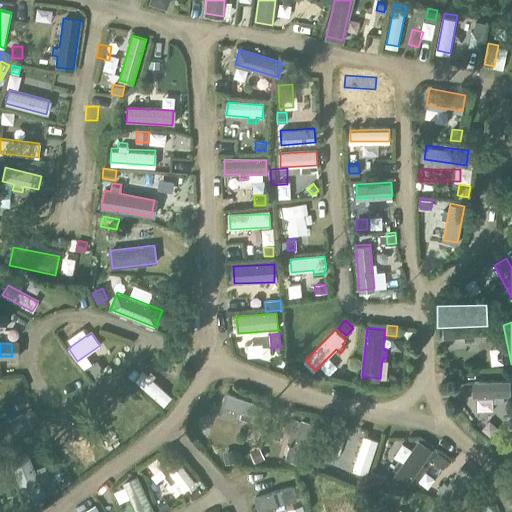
[(95,377),(104,371),(96,361),(87,367),(95,377)]
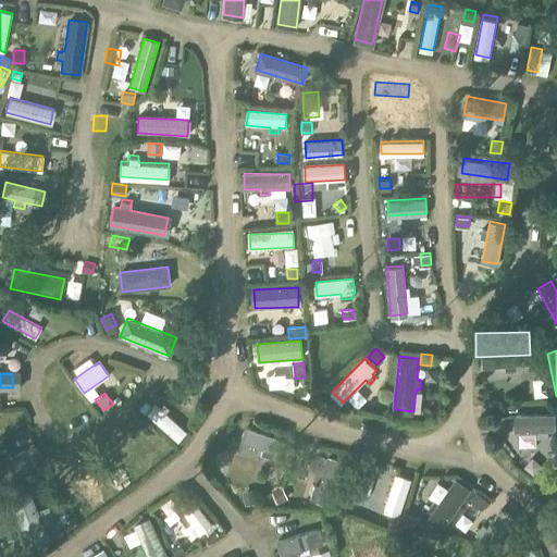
[(1,429),(16,429),(16,406),(2,405),(1,429)]
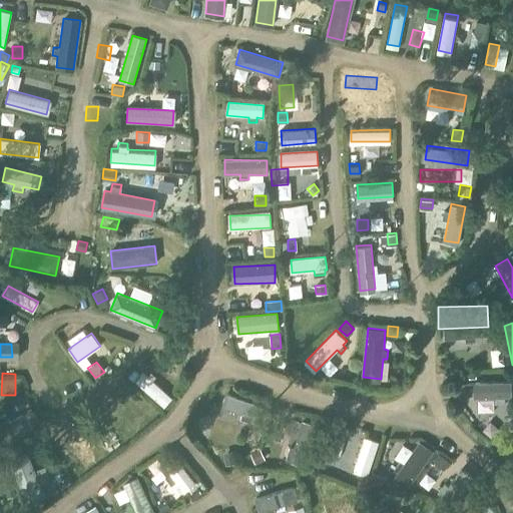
[(135,374),(123,385),(153,418),(165,407),(135,374)]
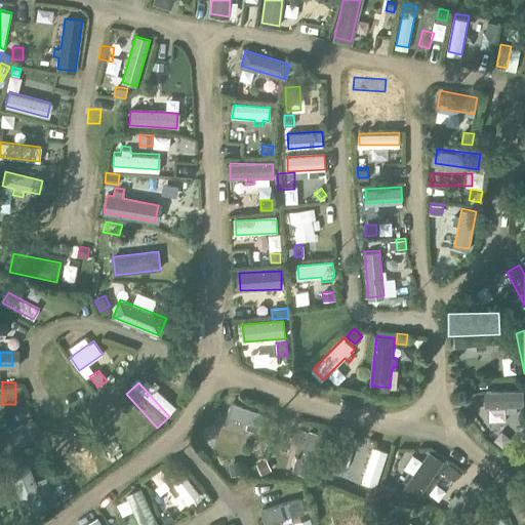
[(509,410),(517,410),(517,406),(523,406),(523,390),(486,390),(486,406),(509,406),(509,410)]
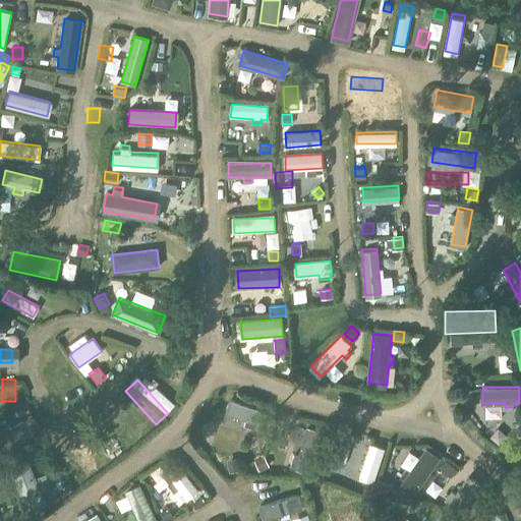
[(245,420),(244,424),(252,427),(254,422),(262,425),(266,411),(230,400),(225,413),(245,420)]
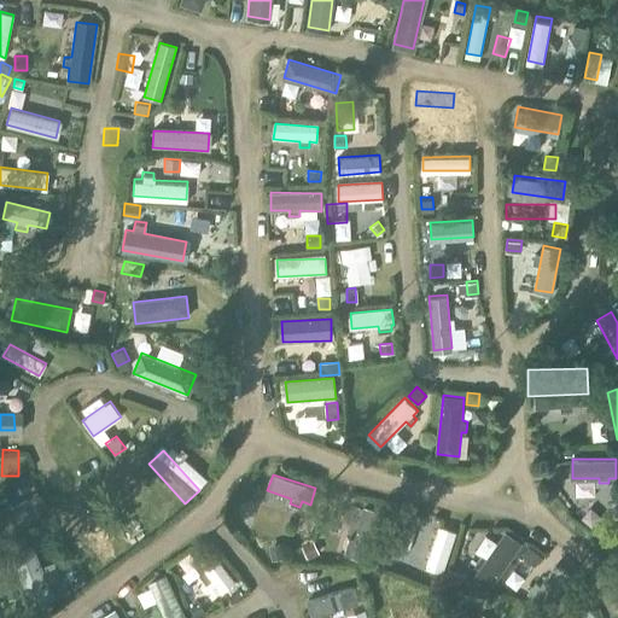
[(0,532),(3,536),(48,506),(38,490),(12,508),(5,499),(0,501),(0,532)]
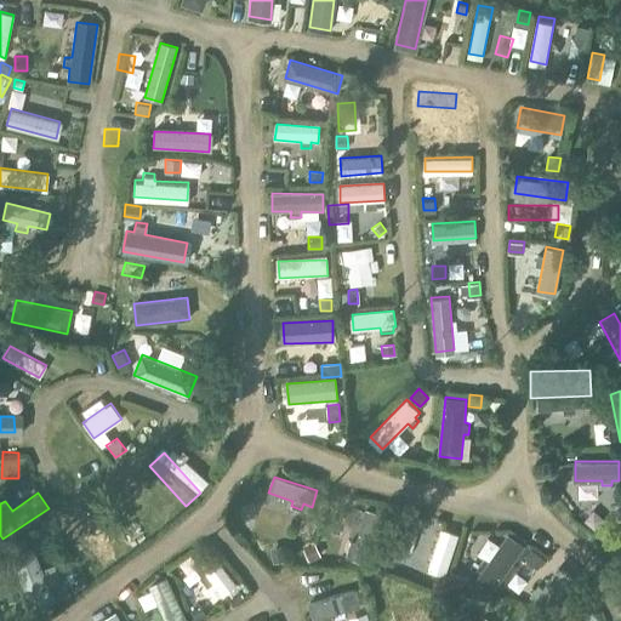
[(334,525),(339,511),(323,506),(318,522),(334,525)]
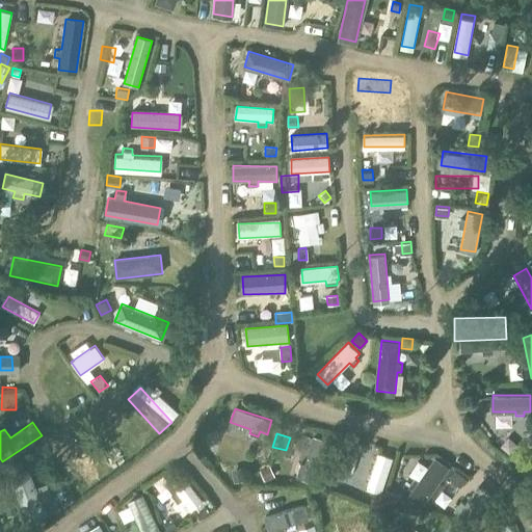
[(62,436),(52,442),(70,476),(80,471),(62,436)]
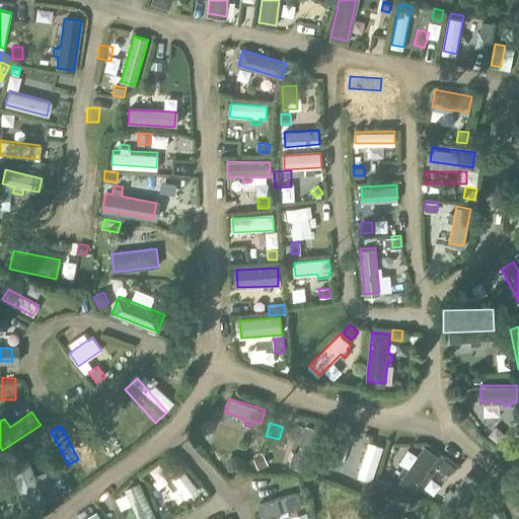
[(308,471),(319,430),(305,426),(297,454),(292,453),(289,465),(308,471)]
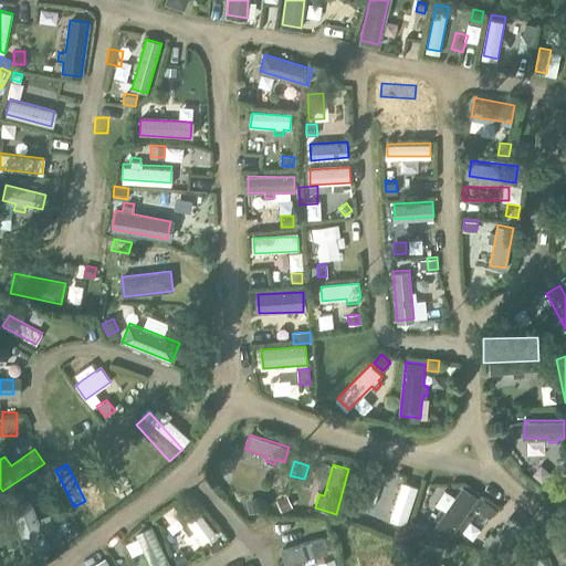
[(272,500),(285,491),(278,479),(264,488),(272,500)]
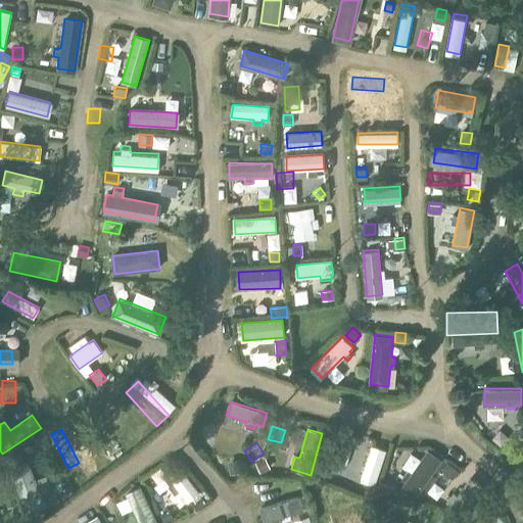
[(522,442),(510,450),(518,465),(522,461),(522,442)]
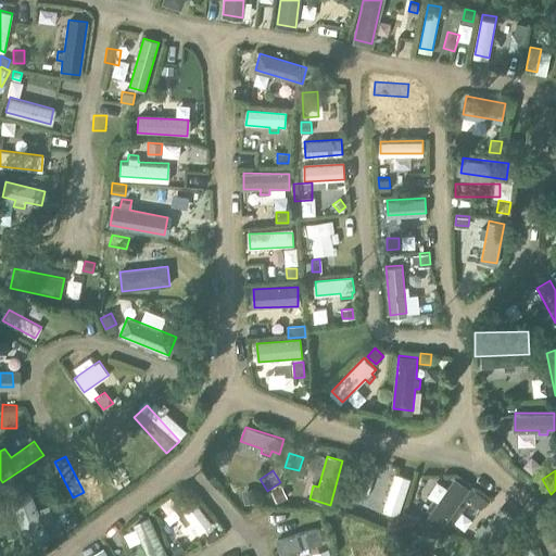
[(395,474),(382,510),(397,516),(411,479),(395,474)]
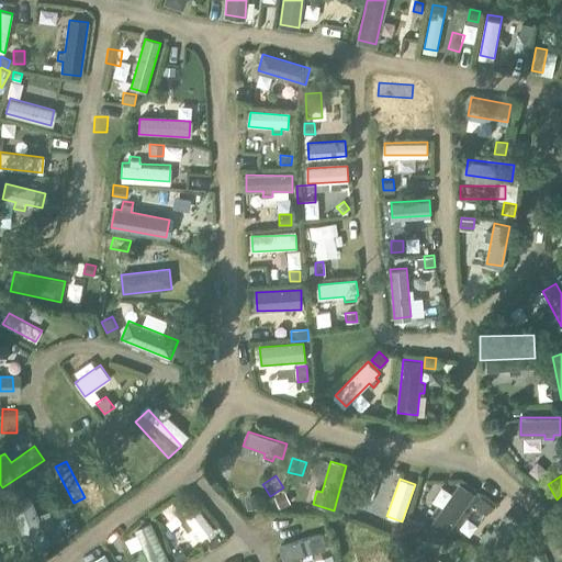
[(431,515),(436,517),(430,525),(445,535),(473,494),(459,484),(442,508),(438,505),(431,515)]
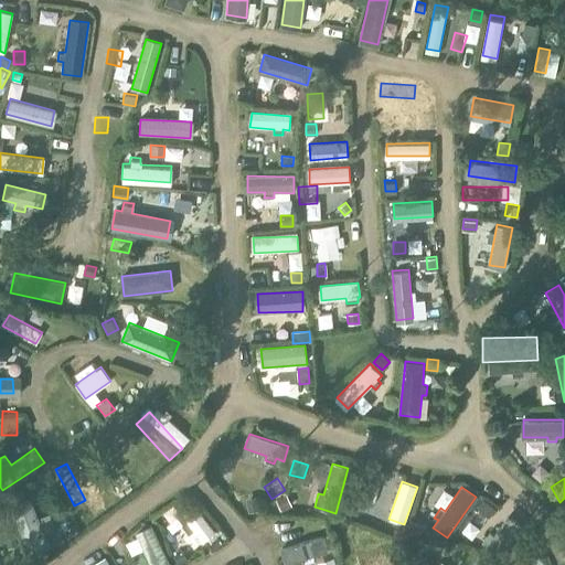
[(291,504),(286,493),(276,499),(281,509),(291,504)]
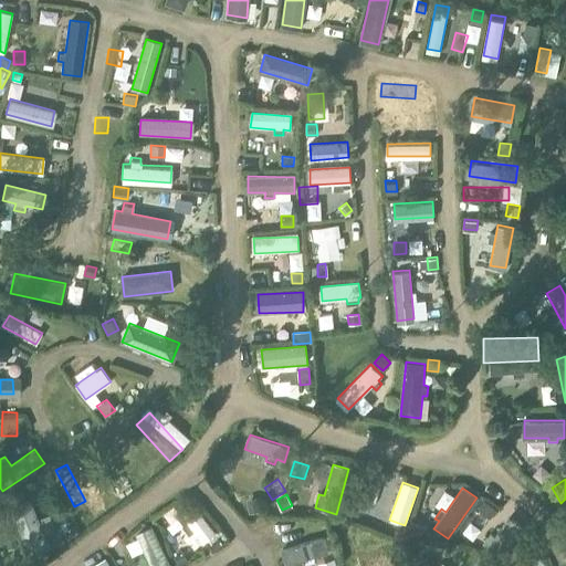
[(247,499),(249,513),(259,511),(257,498),(247,499)]
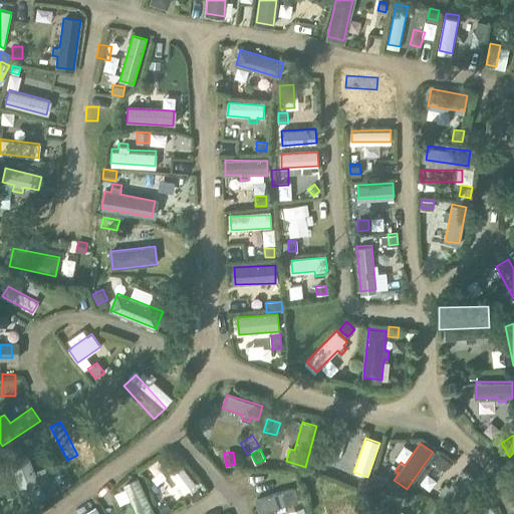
[(44,496),(26,453),(9,461),(27,503),(44,496)]
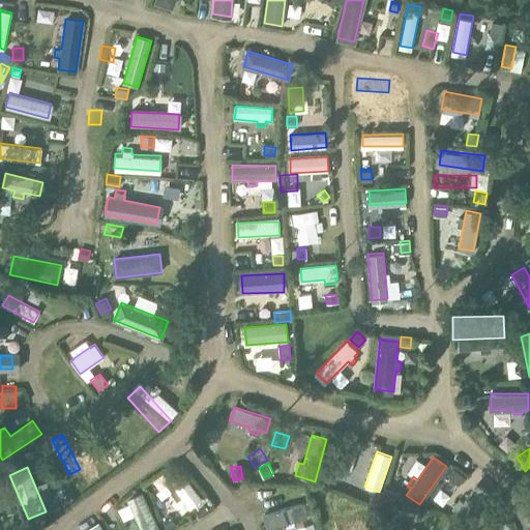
[(464,476),(452,468),(447,476),(459,483),(464,476)]
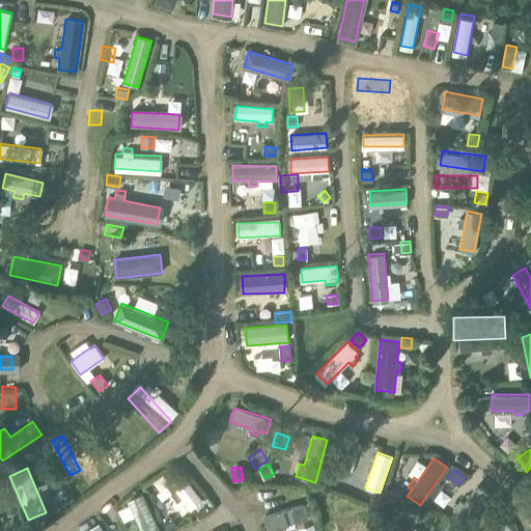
[(340,485),(357,487),(359,475),(342,473),(340,485)]
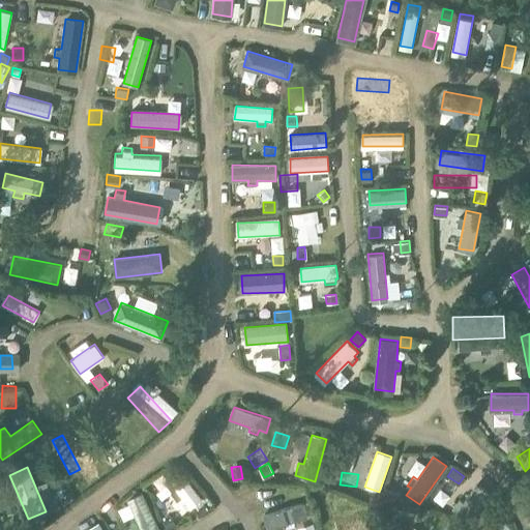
[(170,482),(176,490),(171,494),(177,501),(181,497),(190,508),(201,499),(180,473),(170,482)]
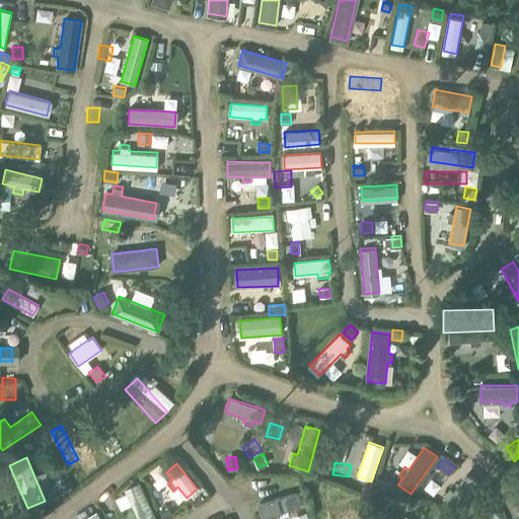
[(467,472),(444,504),(456,513),(479,482),(467,472)]
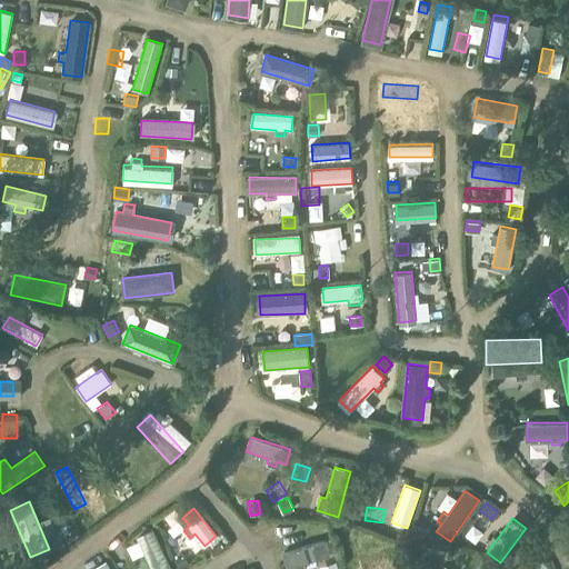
[(137,537),(152,568),(170,568),(151,529),(137,537)]
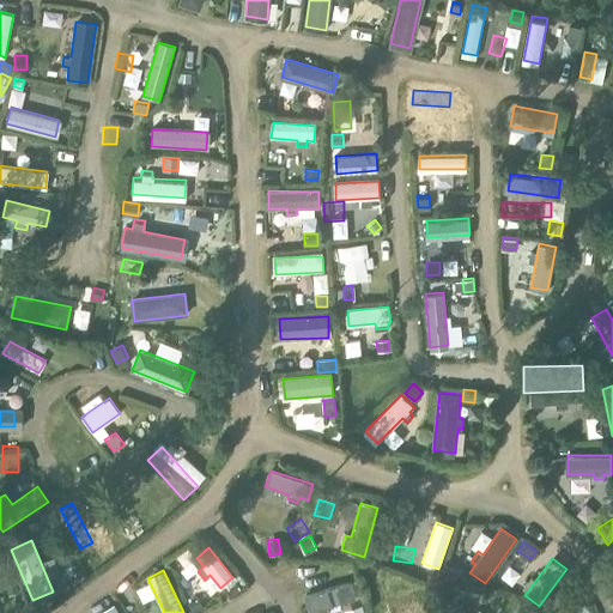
[(319,612),(327,612),(326,607),(354,598),(350,583),(305,598),(310,612),(319,610),(319,612)]
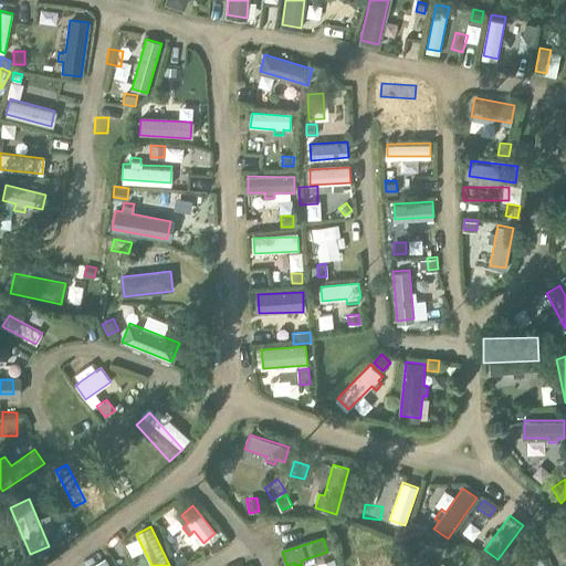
[(115,559),(128,554),(123,541),(109,545),(115,559)]
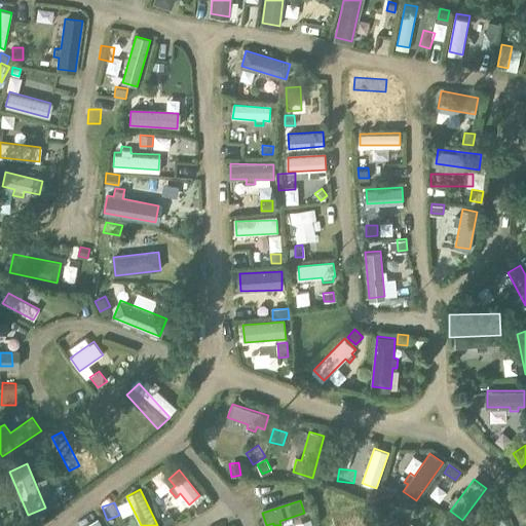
[(174,521),(170,513),(161,517),(165,525),(174,521)]
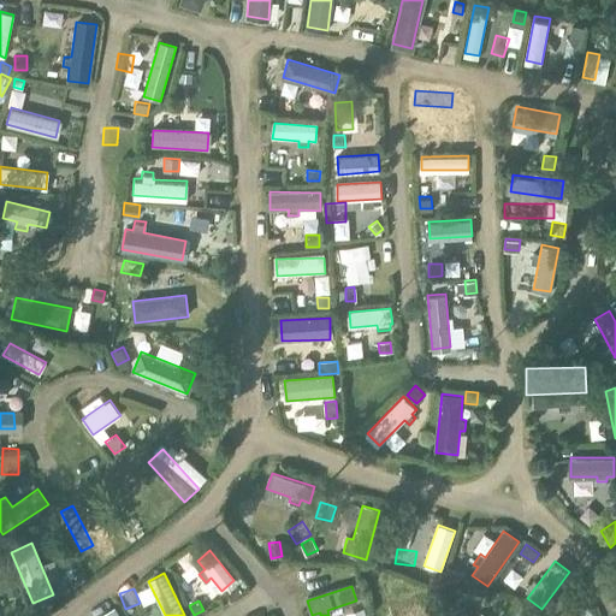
[(585,604),(578,608),(582,615),(587,615),(591,614),(585,604)]
